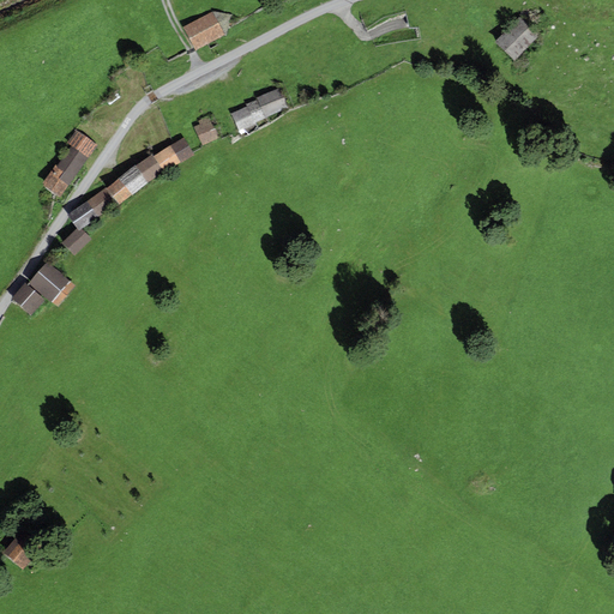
[(373,7),(359,12),(365,26),(379,20),(373,7)]
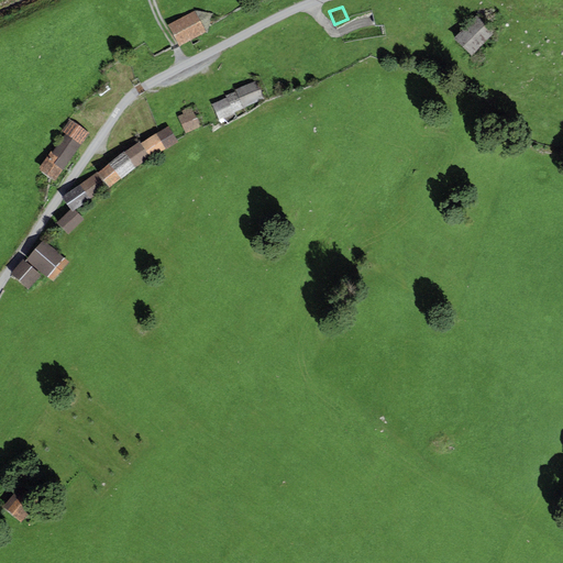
[(194,11),(167,25),(179,46),(206,32),(194,11)]
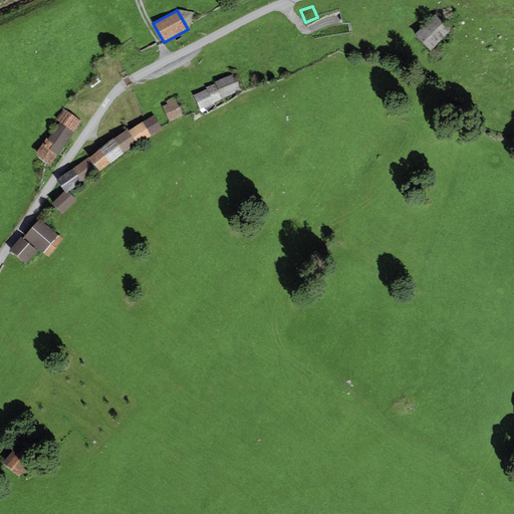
[(452,30),(435,14),(414,35),(431,51),(452,30)]
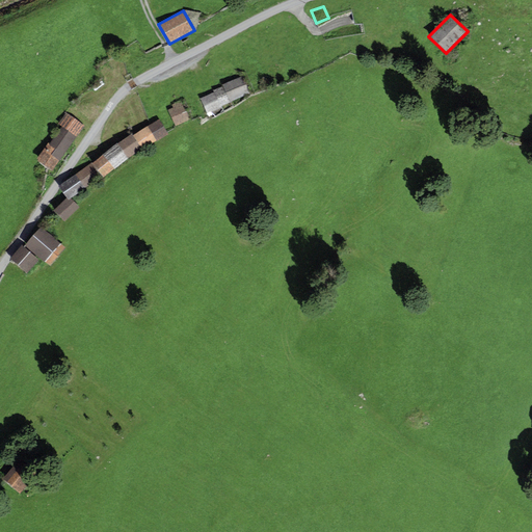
[(242,76),(222,84),(223,86),(230,102),(249,94),(242,76)]
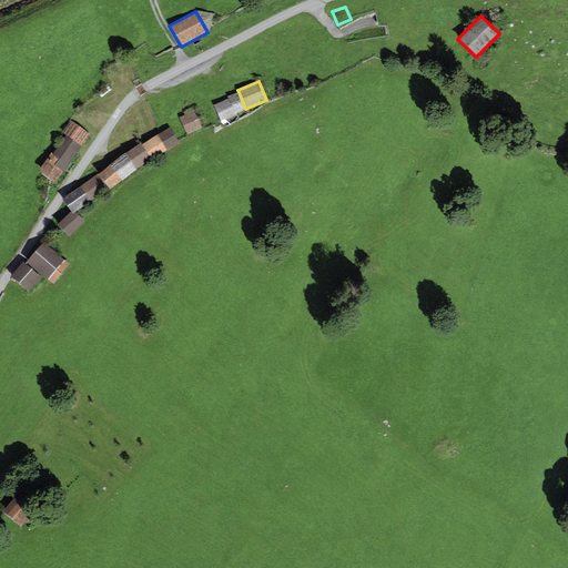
[(245,109),(239,92),(227,97),(229,99),(235,114),(246,110),(245,109)]
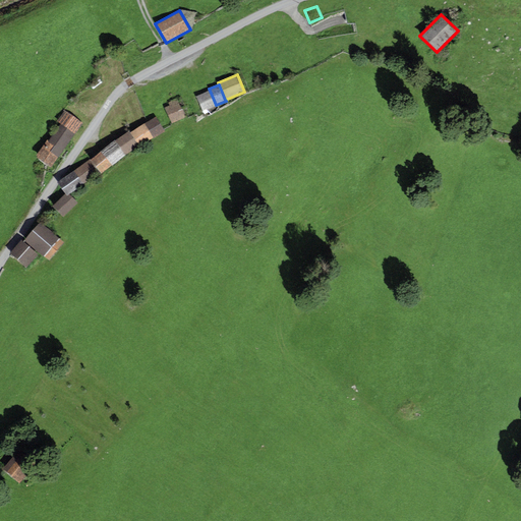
[(210,91),(196,97),(203,111),(216,105),(210,91)]
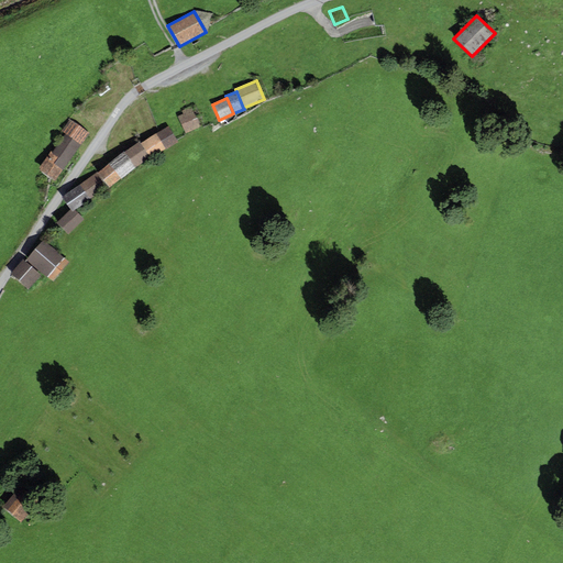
[(184,113),(177,117),(185,134),(201,127),(192,106),(181,111),(184,113)]
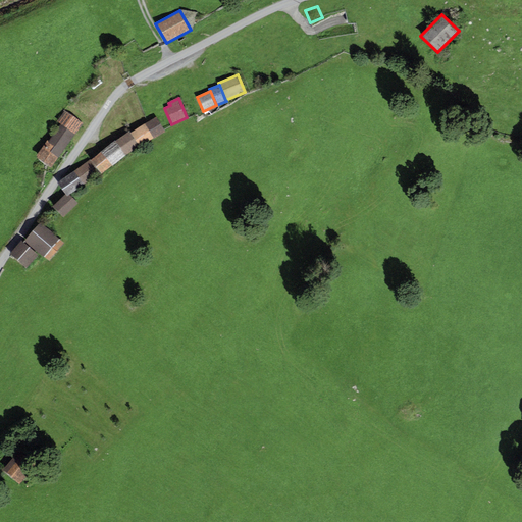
[(57,121),(61,124),(75,135),(84,123),(65,110),(57,121)]
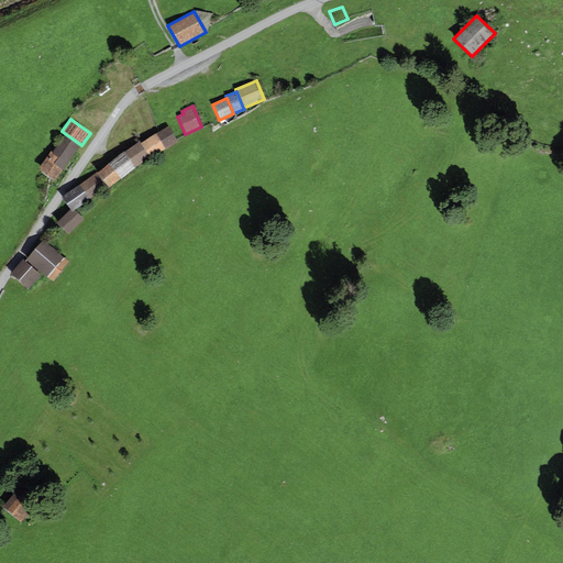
[(167,127),(155,133),(165,148),(165,150),(178,142),(167,127)]
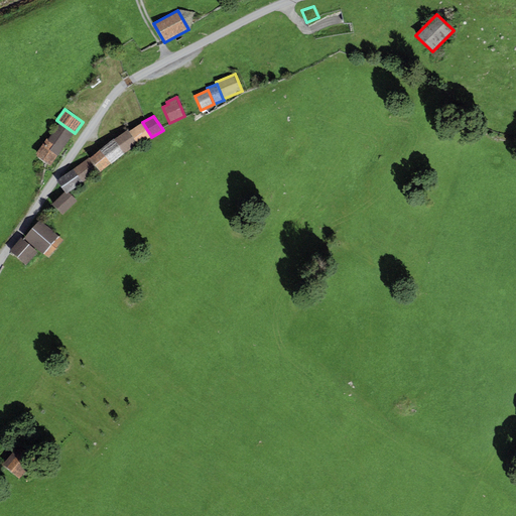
[(142,122),(129,131),(137,144),(138,145),(151,136),(142,122)]
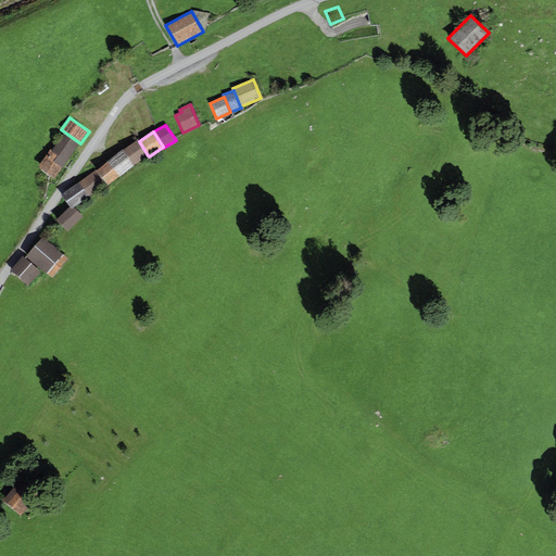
[(65,133),(51,150),(59,155),(53,162),(62,168),(80,143),(65,133)]
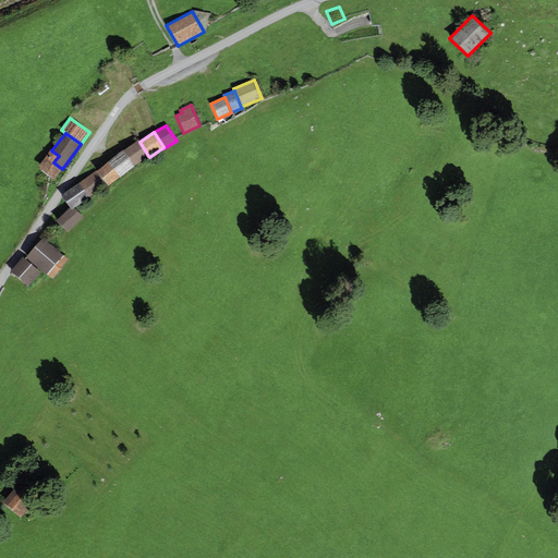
[(123,150),(134,166),(148,156),(140,142),(138,141),(123,150)]
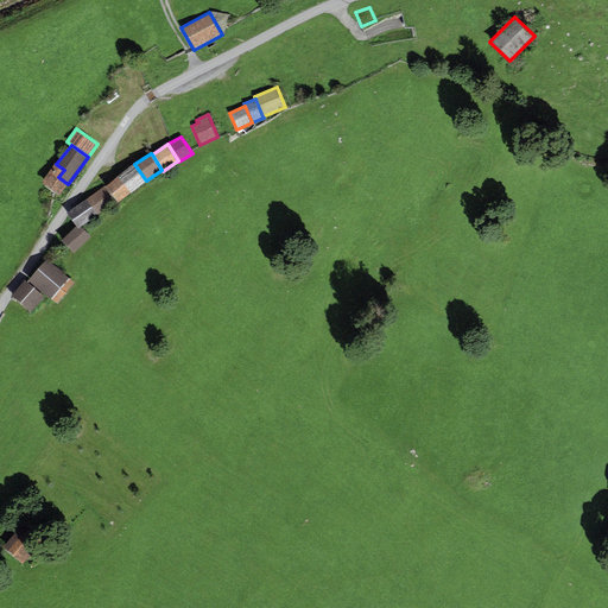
[(56,164),(55,163),(42,181),(44,182),(42,183),(59,195),(68,184),(58,177),(64,170),(56,164)]
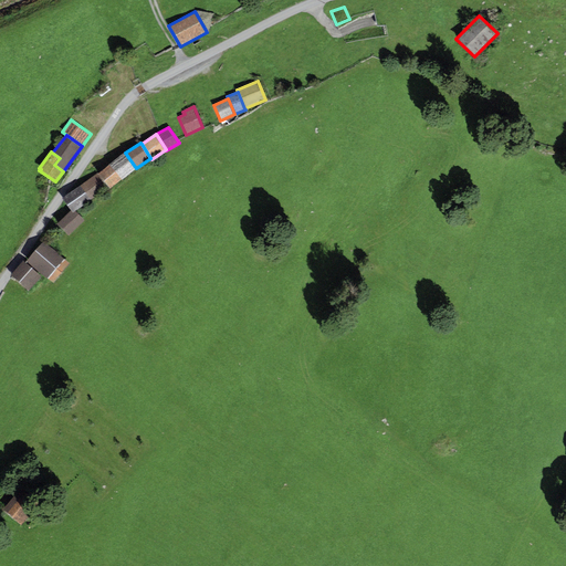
[(124,153),(108,165),(122,179),(136,168),(125,153),(124,153)]
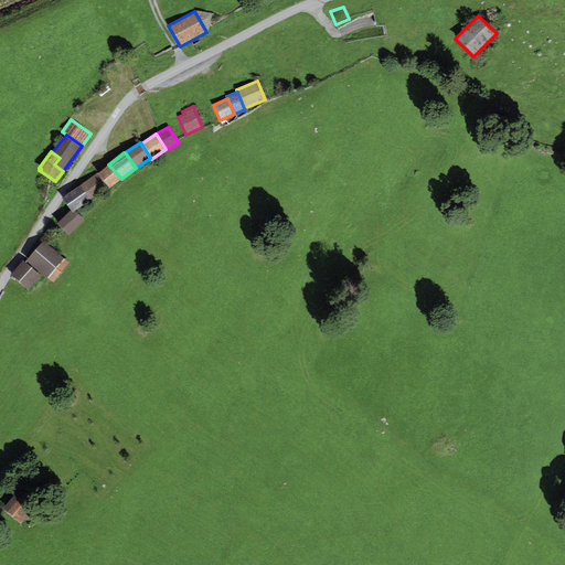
[(108,164),(97,173),(108,187),(109,188),(121,179),(108,164)]
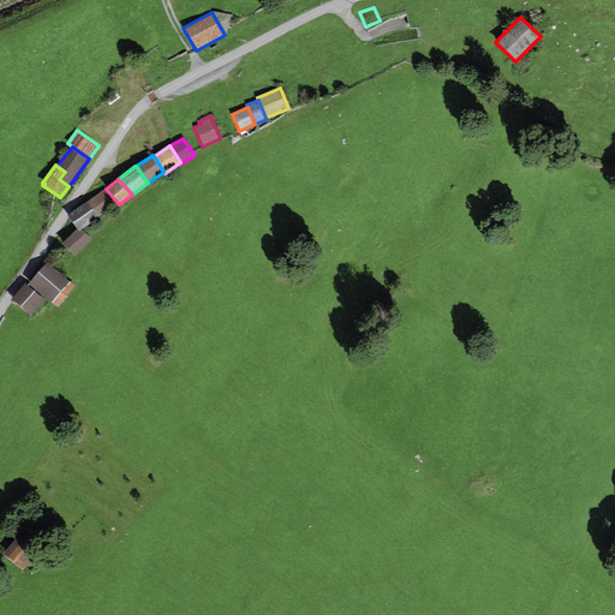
[(106,187),(87,202),(99,218),(118,203),(106,189),(106,187)]
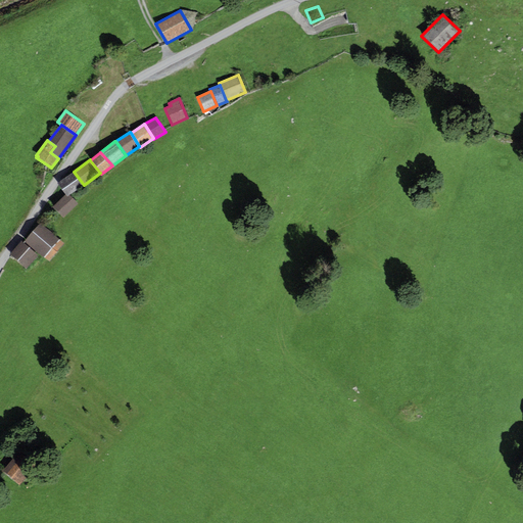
[(74,172),(57,182),(65,194),(66,196),(68,194),(84,185),(74,172)]
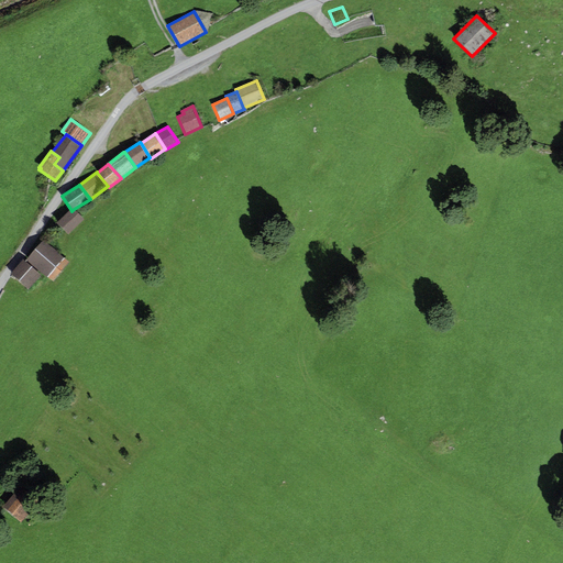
[(74,209),(72,211),(70,209),(56,222),(68,234),(85,219),(74,209)]
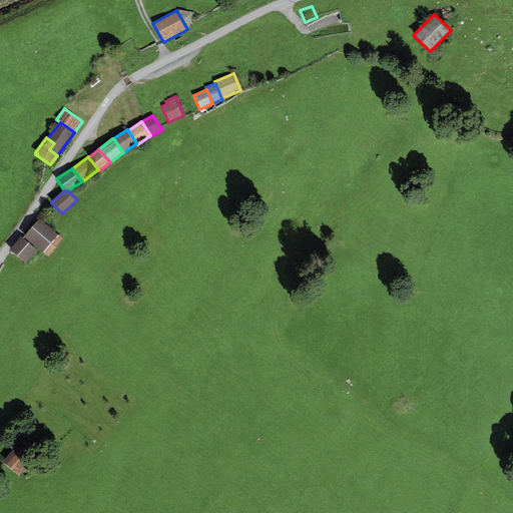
[(63,237),(39,218),(24,236),(48,255),(63,237)]
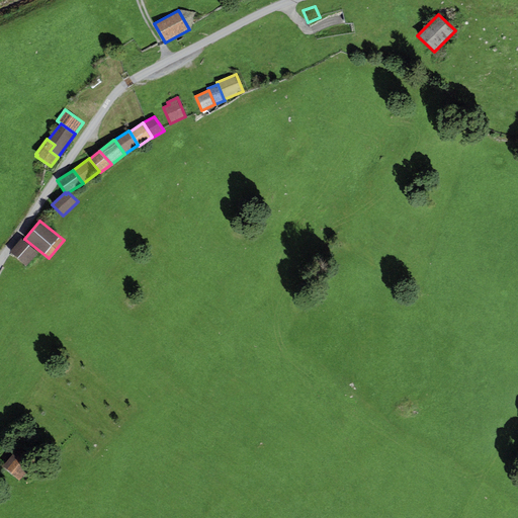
[(37,253),(21,239),(9,251),(25,266),(37,253)]
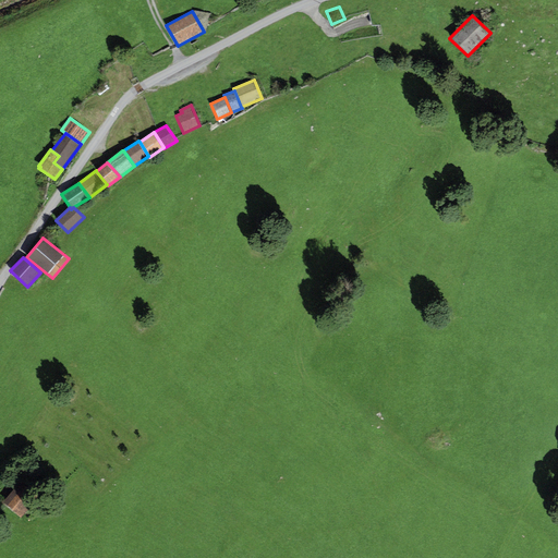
[(20,481),(2,501),(20,517),(38,496),(20,481)]
